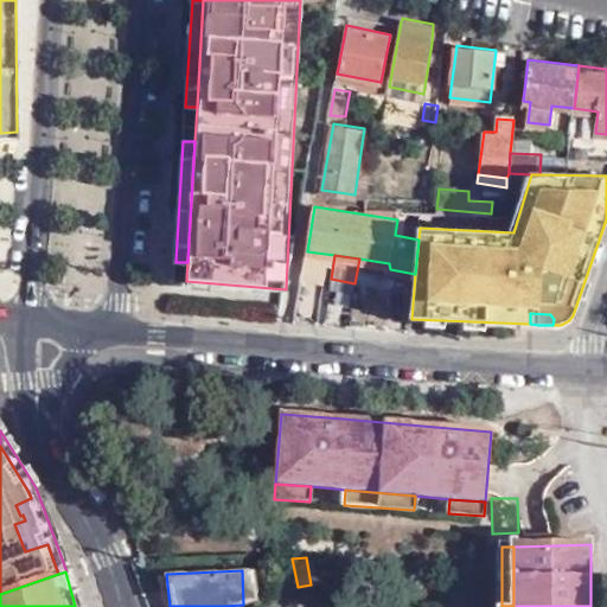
[(605,580),(590,580),(590,606),(602,606),(604,602),(605,580)]
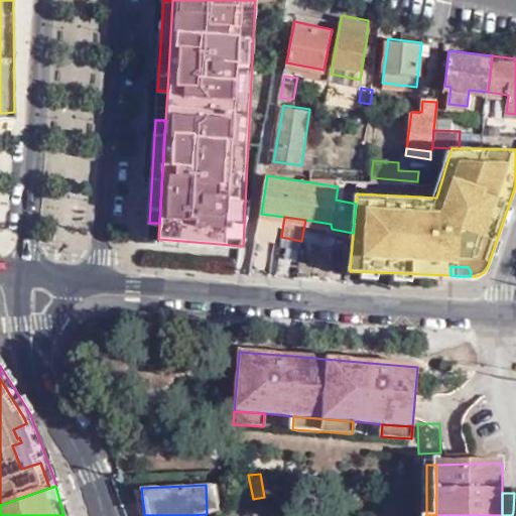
All buildings are outlined.
